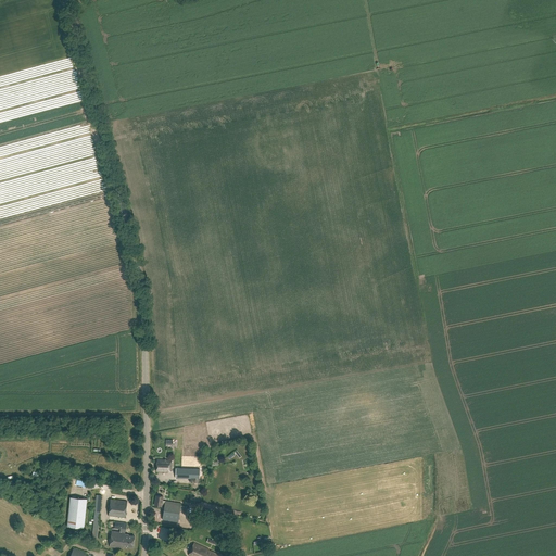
[(173,460),(158,459),(158,462),(156,471),(172,471),(173,460)]
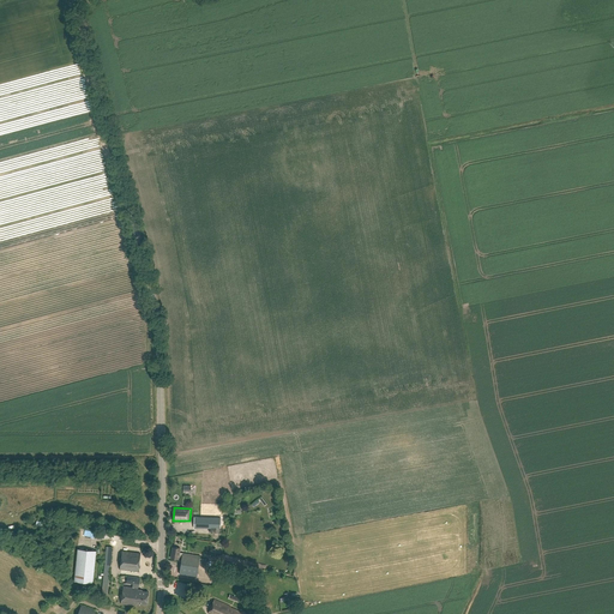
[(194,517),(194,528),(216,529),(216,518),(194,517)]
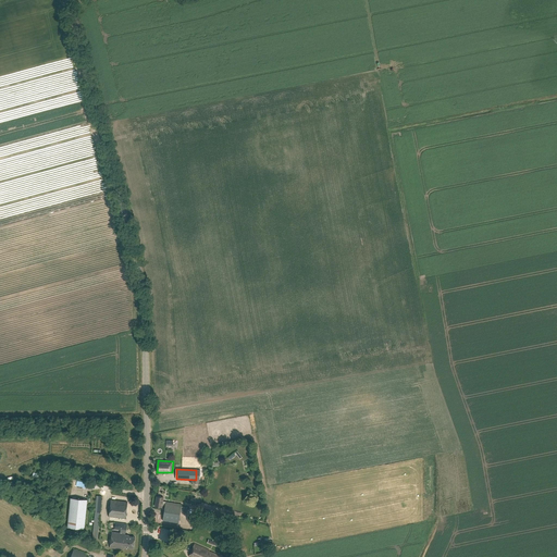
[(97,496),(94,539),(99,539),(102,496),(97,496)]
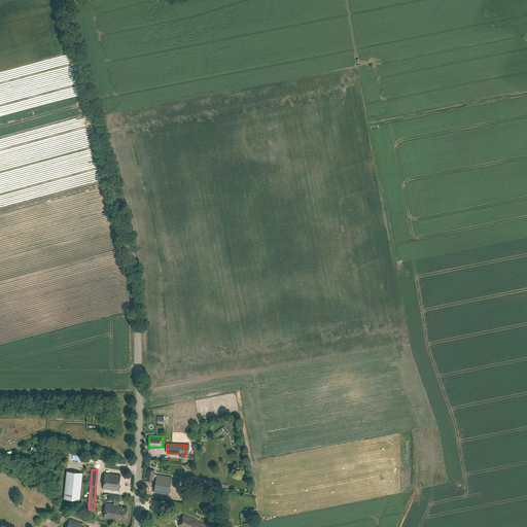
[(154,470),(148,469),(146,479),(153,480),(155,481),(153,492),(169,495),(172,478),(156,475),(156,476),(154,475),(154,470)]
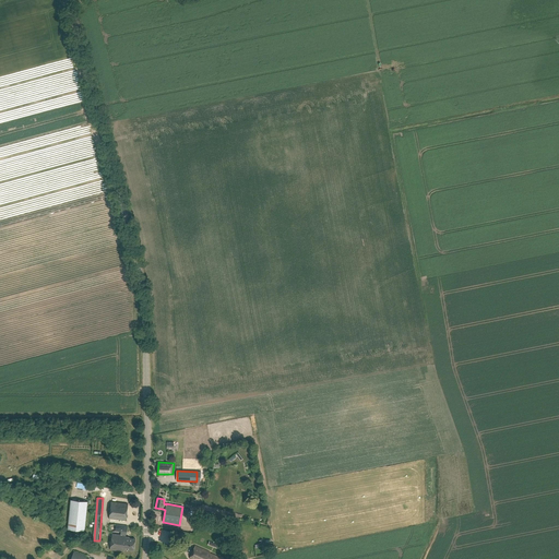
[(87,501),(70,499),(67,530),(84,531),(87,501)]
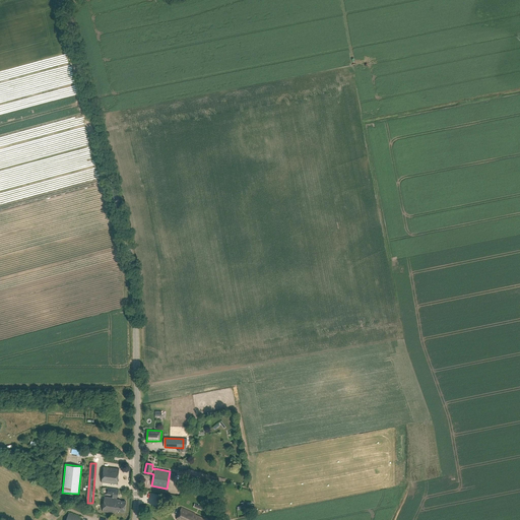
[(104,466),(102,482),(118,484),(120,468),(104,466)]
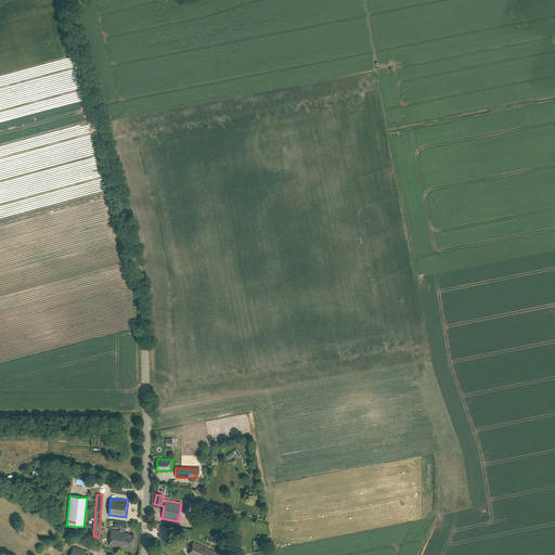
[(126,523),(115,520),(115,527),(120,527),(119,531),(112,530),(110,545),(123,547),(124,546),(127,546),(127,545),(130,546),(133,546),(134,534),(130,534),(129,534),(129,533),(125,533),(126,523)]
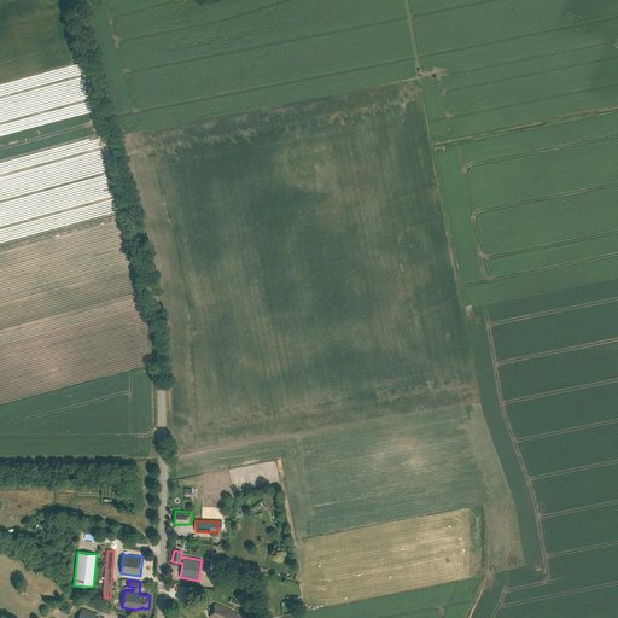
[(248,604),(232,599),(229,602),(245,608),(248,604)]
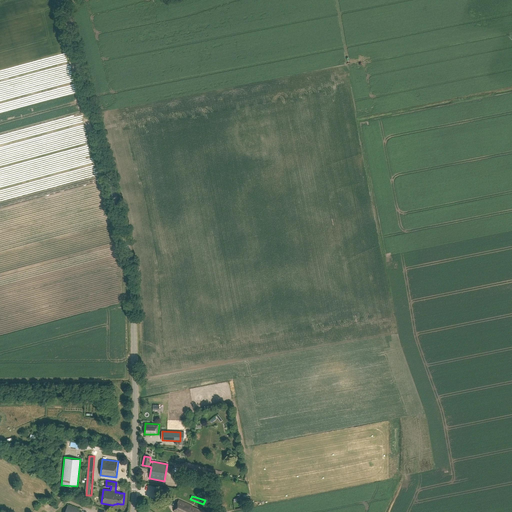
[(192,506),(179,500),(173,511),(174,511),(203,511),(192,507),(192,506)]
